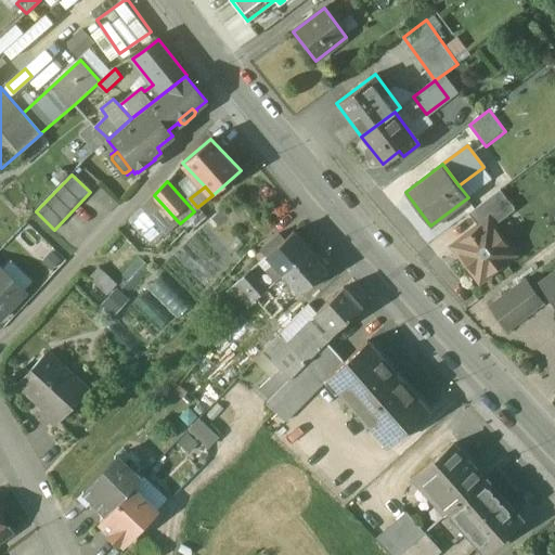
[(500,189),(469,211),(480,226),(488,219),(493,226),(515,208),(500,189)]
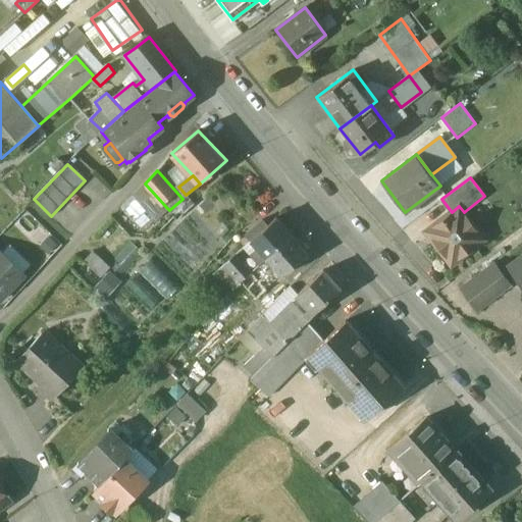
[(166,207),(145,184),(122,207),(142,228),(166,207)]
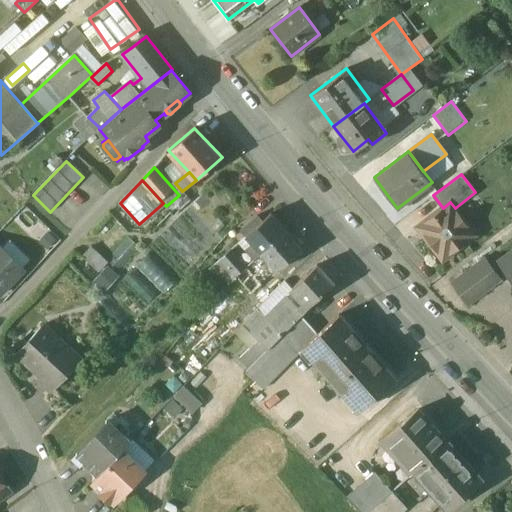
[(443,208),(420,226),(437,247),(454,250),(465,241),(468,224),(455,208),(450,202),(443,208)]
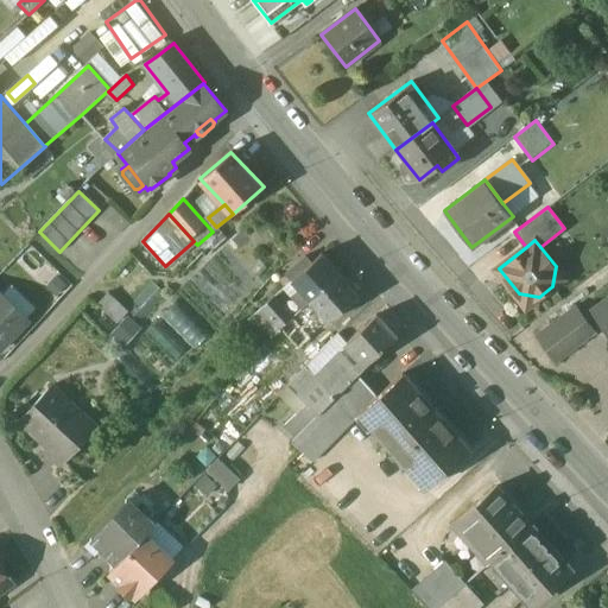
[(323,254),(292,280),(299,289),(310,302),(340,274),(323,254)]
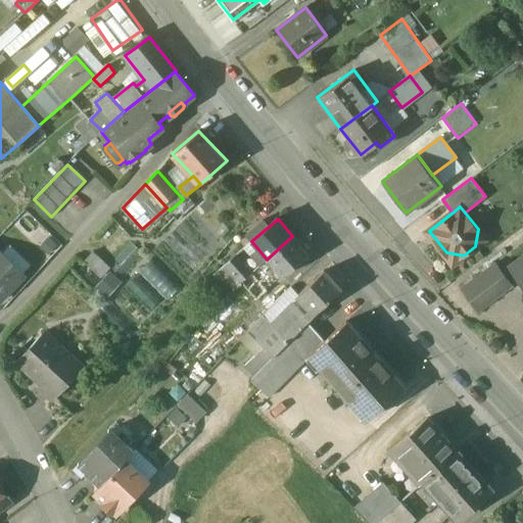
[(292,236),(267,259),(281,276),(283,277),(308,253),(292,236)]
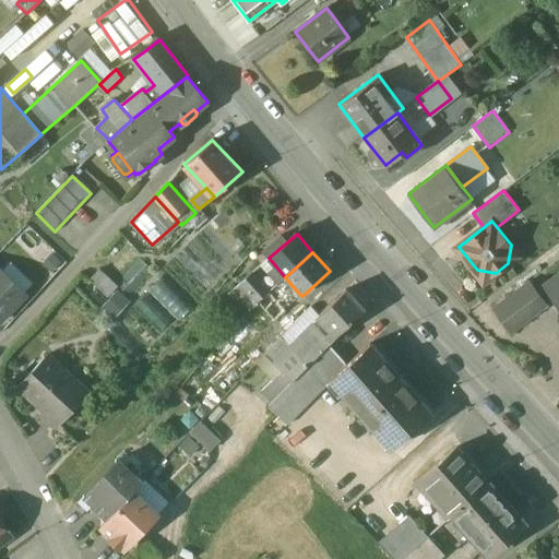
[(285,277),(275,265),(268,273),(277,284),(285,277)]
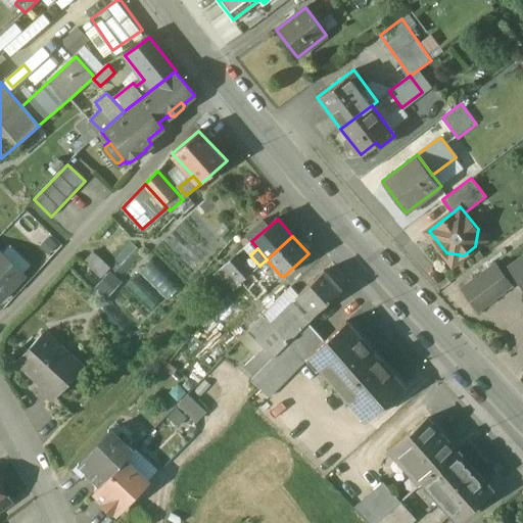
[(110,268),(94,252),(84,263),(100,278),(110,268)]
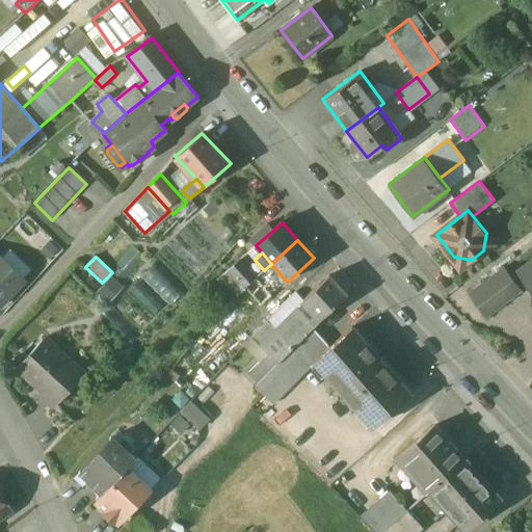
[(1,258),(0,259),(0,303),(24,280),(1,258)]
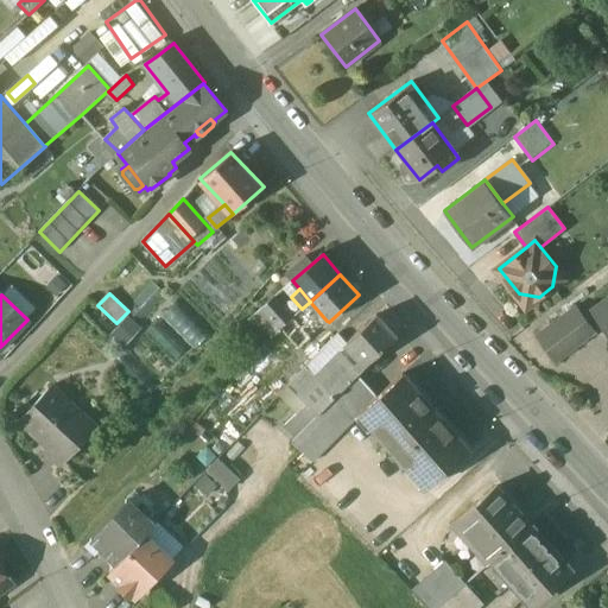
[(292,317),(274,297),(263,308),(280,328),(292,317)]
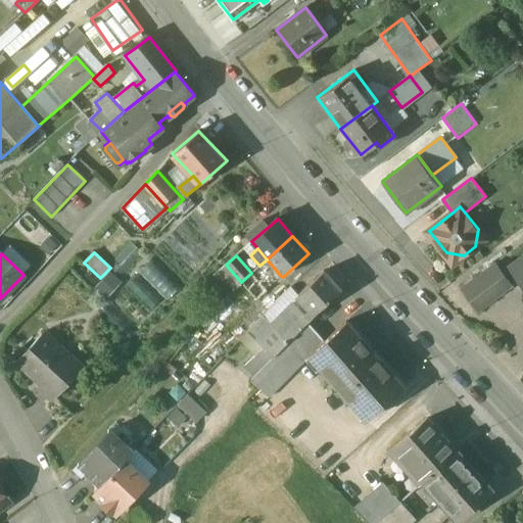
[(522,257),(513,265),(513,268),(521,279),(522,279),(522,257)]
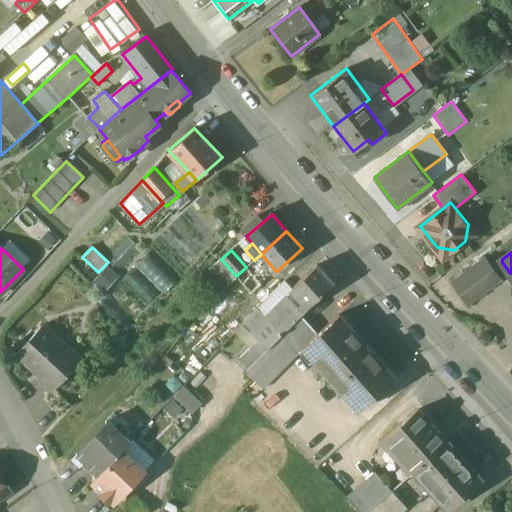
[(483,259),(456,279),(455,283),(468,301),(472,301),(480,295),(481,292),(489,286),(491,287),(498,282),(499,277),(486,260),(483,259)]
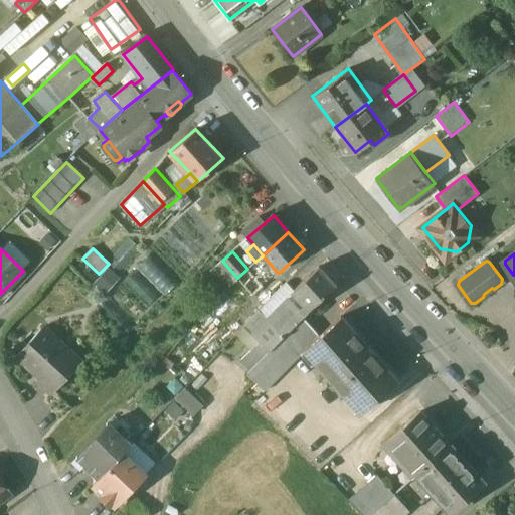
[(319,268),(294,290),(311,309),(312,308),(311,307),(335,285),(319,268)]
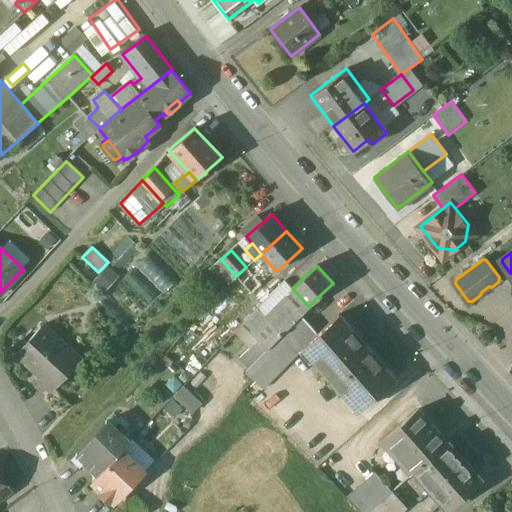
[(303,313),(287,297),(266,318),(271,323),(282,334),(302,315),(303,313)]
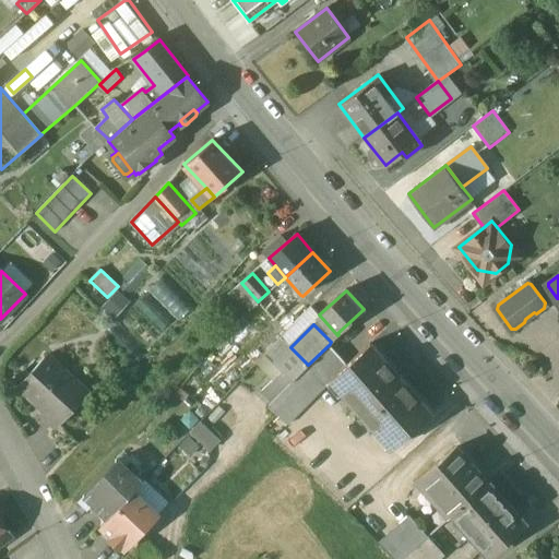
[(346,366),(330,344),(294,380),(269,405),(287,424),(331,381),(331,380),(347,366),(346,366)]
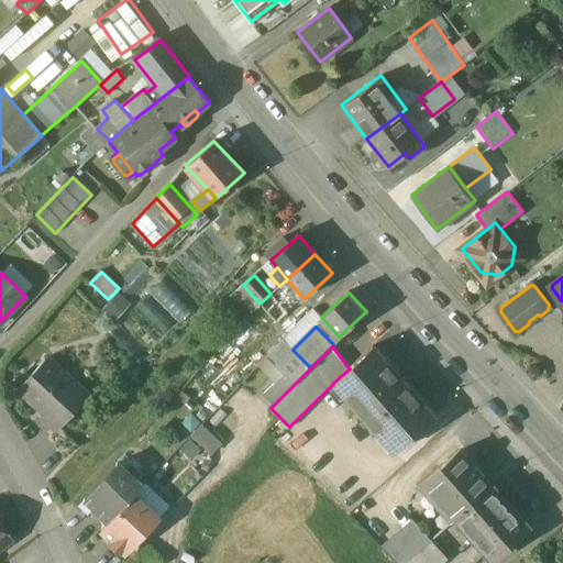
[(298,355),(291,363),(276,348),(268,355),(296,383),(310,367),(298,355)]
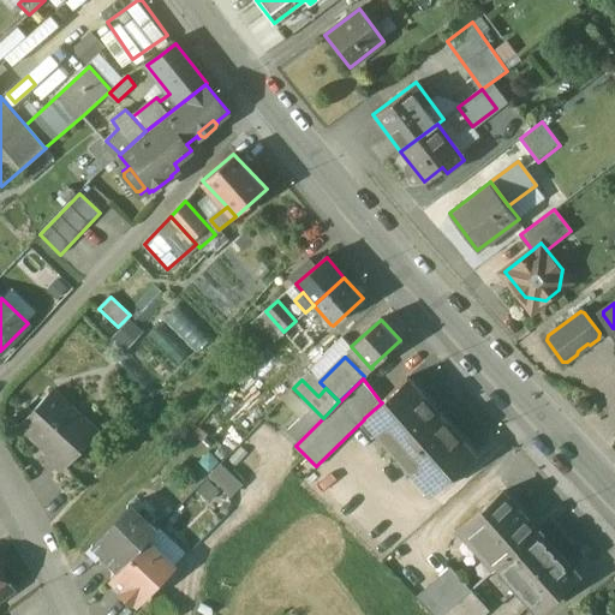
[(406,380),(381,402),(382,402),(364,418),(364,419),(430,495),(475,457),(406,380)]
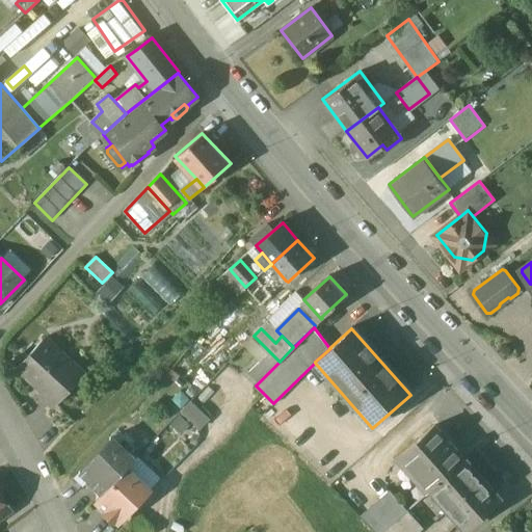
[(84,374),(45,338),(16,369),(55,405),(84,374)]
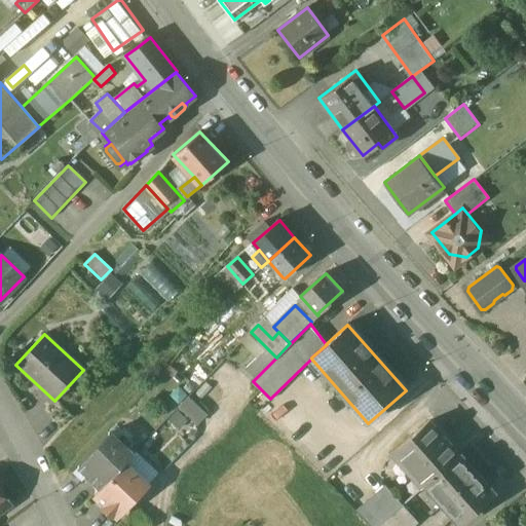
[(208,413),(189,397),(180,406),(197,423),(208,413)]
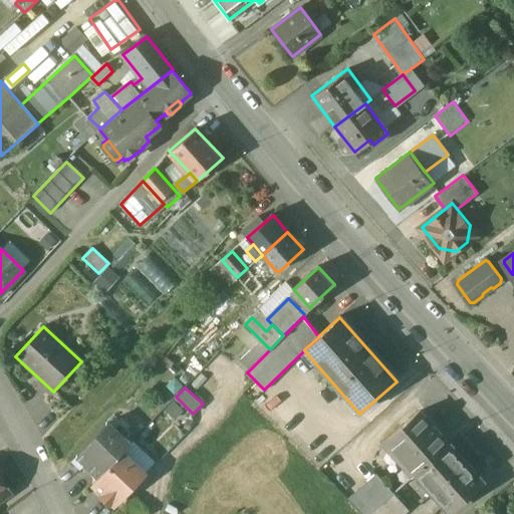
[(421,412),(384,442),(414,475),(414,474),(449,444),(421,412)]
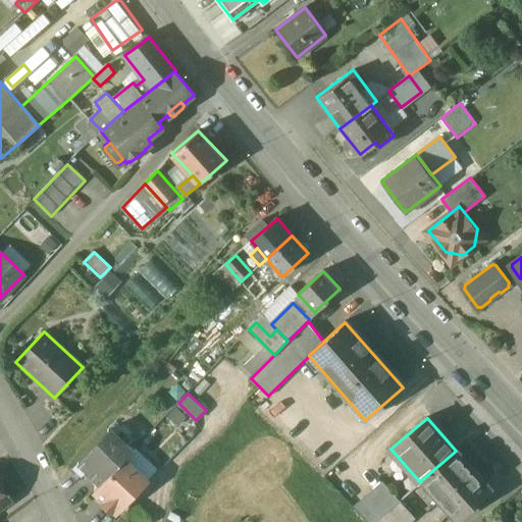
[(109,428),(77,464),(100,485),(125,459),(135,450),(122,437),(120,439),(109,428)]
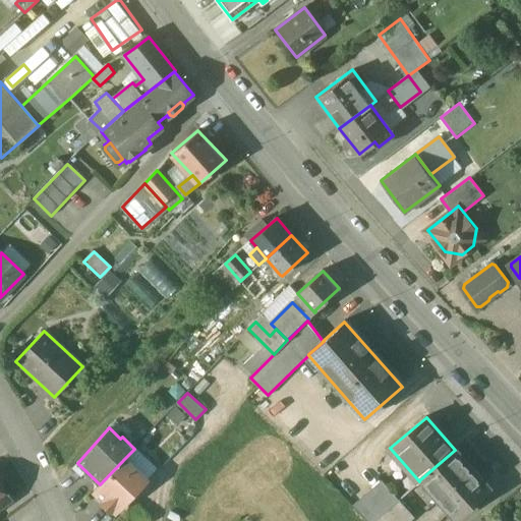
[(491,489),(456,449),(455,450),(419,480),(453,518),(477,497),(479,500),(491,489)]
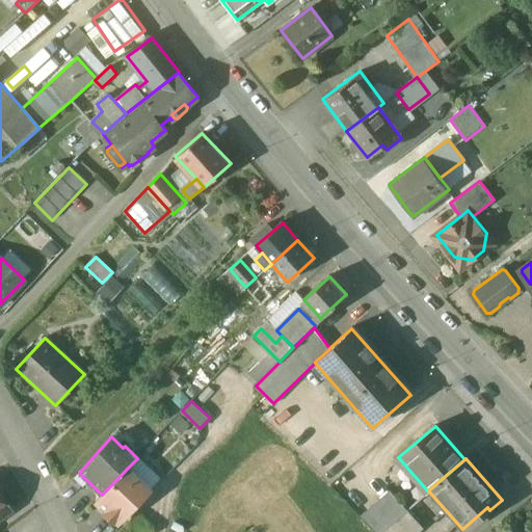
[(102,495),(97,501),(118,522),(151,489),(128,468),(102,495)]
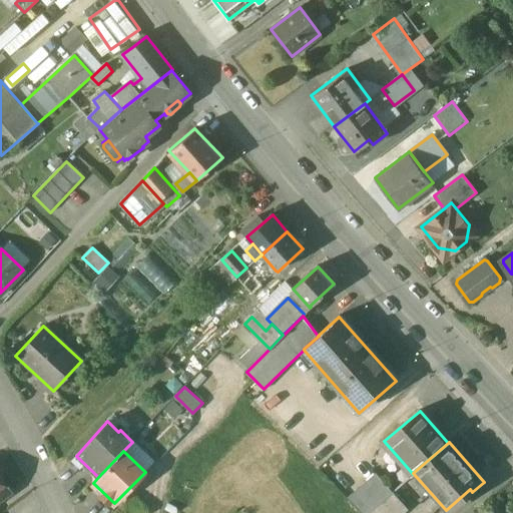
[(376,473),(348,497),(349,500),(362,512),(367,512),(392,492),(376,473)]
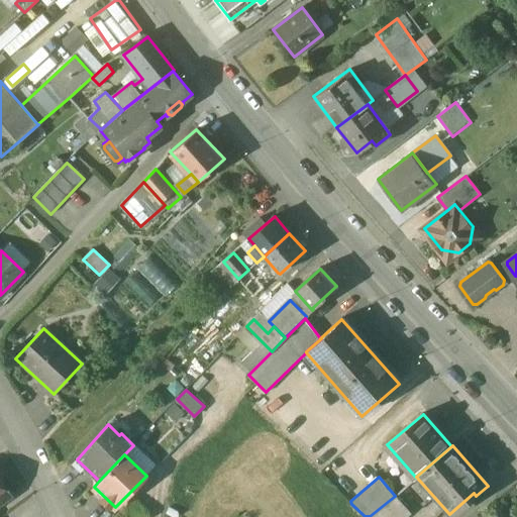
[(395,496),(370,516),(406,516),(411,513),(395,496)]
